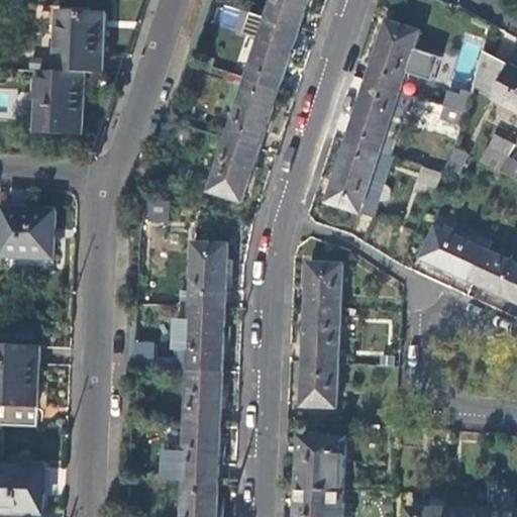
[(274,0),(269,16),(302,26),(310,0),(274,0)]
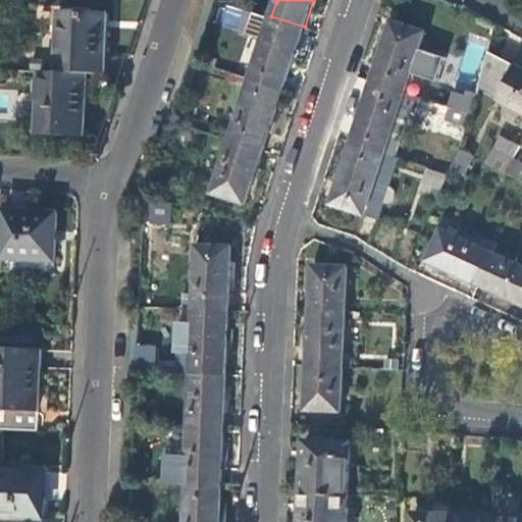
[(89,73),(105,73),(108,14),(61,11),(58,71),(89,73)]
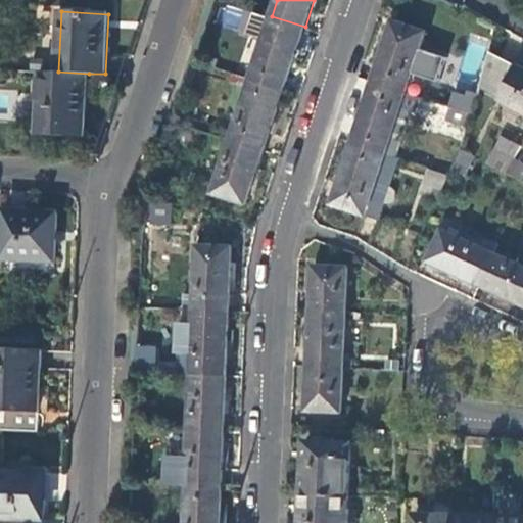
[(257,11),(250,32),(266,37),(272,16),(257,11)]
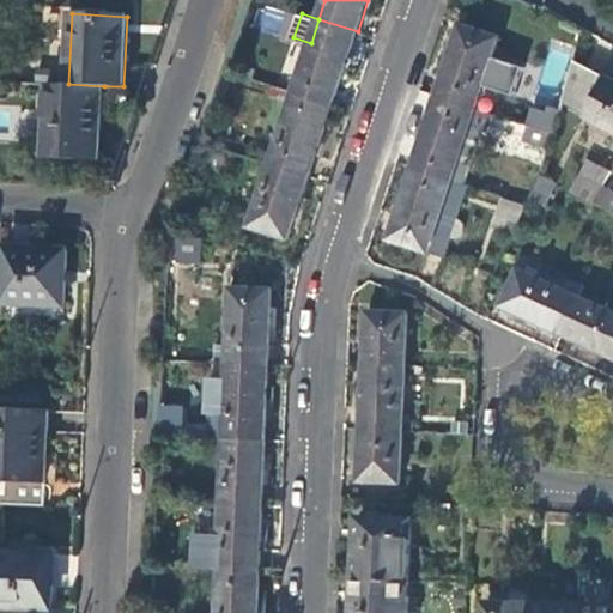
[(351,53),(358,31),(319,19),(311,43),(296,91),(334,104),(351,53)]
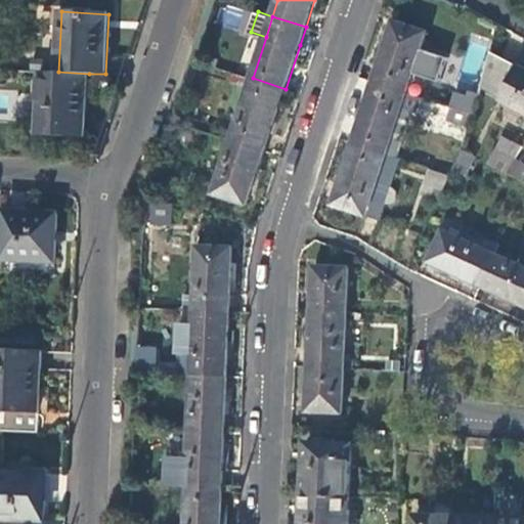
[(428,31),(394,19),(389,36),(375,82),(407,92),(413,73),(440,81),(448,57),(422,48),(428,31)]
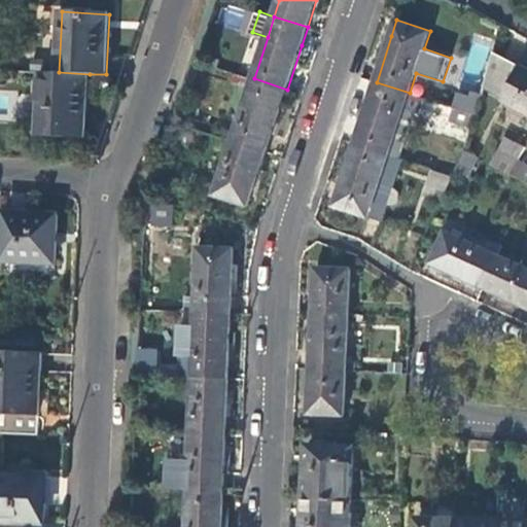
[(520,65),(496,51),(486,83),(485,88),(507,99),(508,101),(526,110),(526,66),(524,67),(520,65)]
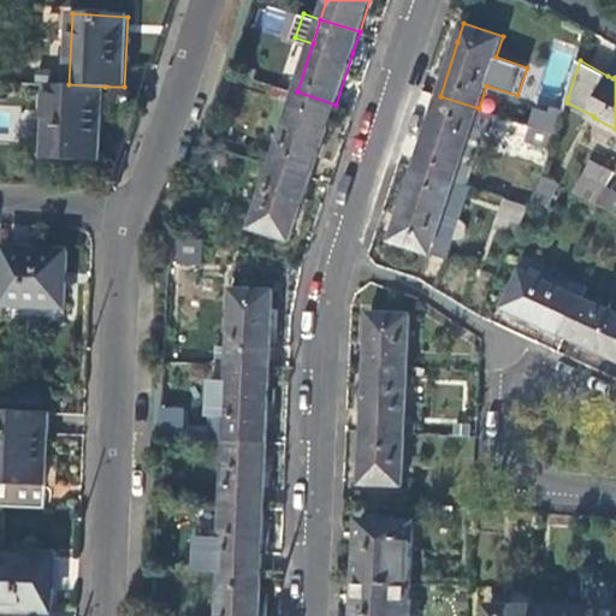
[(69,84),(49,84),(47,155),(101,158),(105,87),(69,84)]
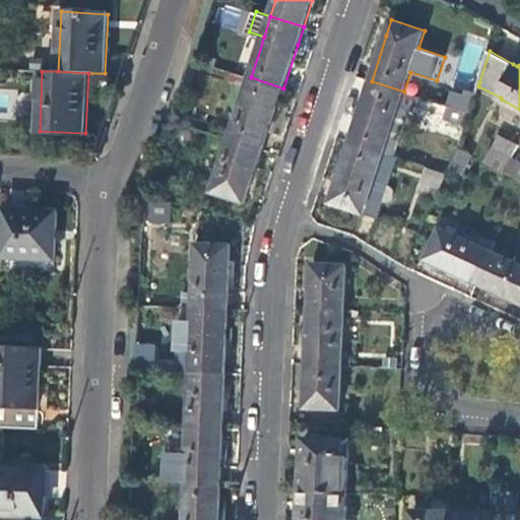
[(478,86),(479,82),(459,76),(449,106),(471,113),(478,86)]
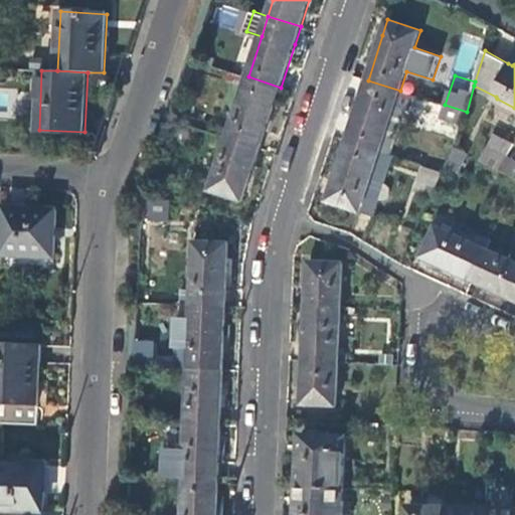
[(272,116),(281,88),(248,76),(228,137),(262,147),(272,116)]
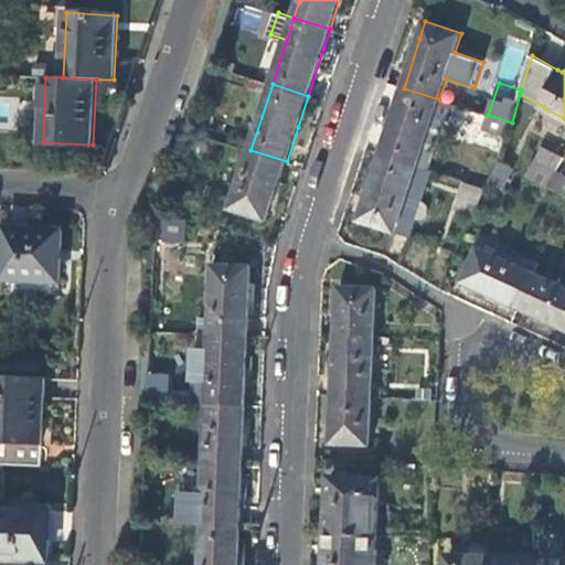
[(448,121),(455,104),(439,99),(404,88),(394,116),(382,153),(418,166),(434,116),(448,121)]
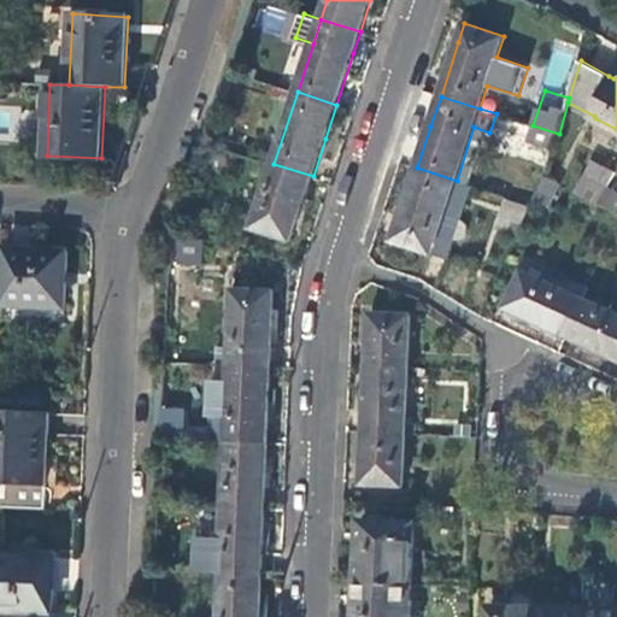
[(554,148),(559,134),(533,125),(529,140),(554,148)]
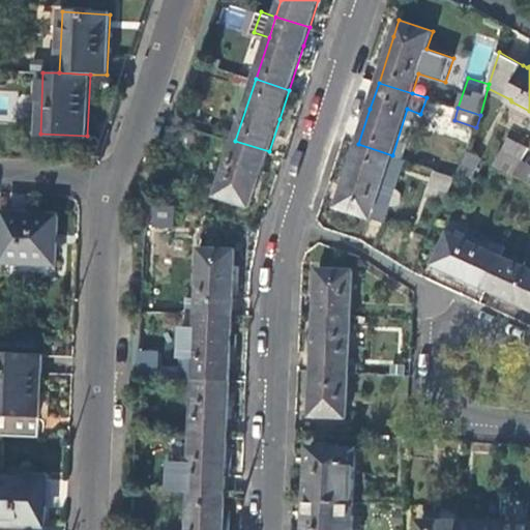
[(261,177),(269,151),(235,141),(217,194),(252,205),(261,177)]
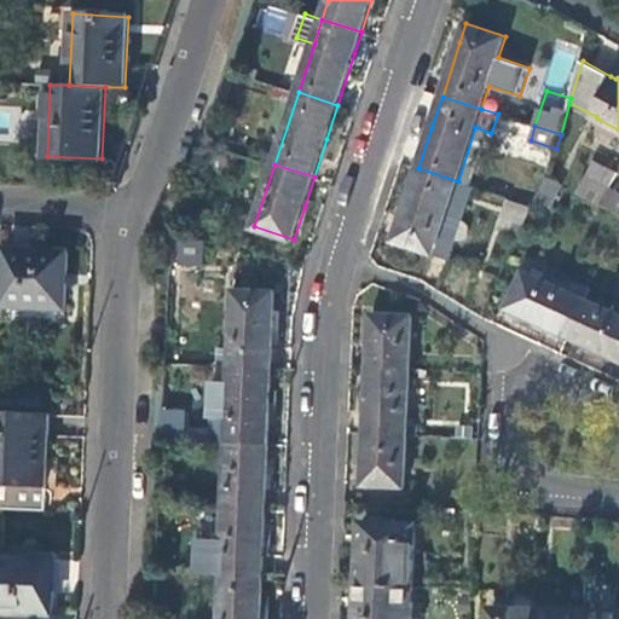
[(434,254),(458,181),(418,168),(404,215),(395,241),(434,254)]
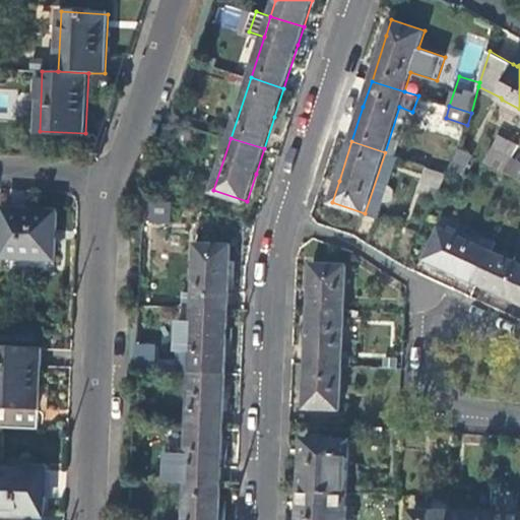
[(505,171),(512,156),(495,147),(488,161),(505,171)]
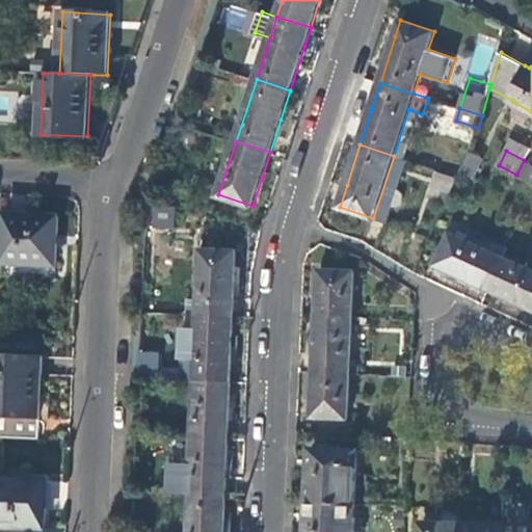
[(484,158),(472,152),(461,171),(475,178),(484,158)]
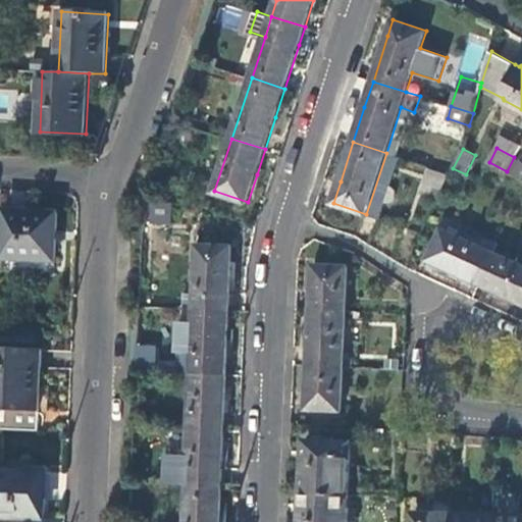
[(389,187),(400,157),(386,153),(366,214),(380,218),(385,202),(388,202),(393,200),(395,197),(395,194),(395,191),(393,188),(389,187)]
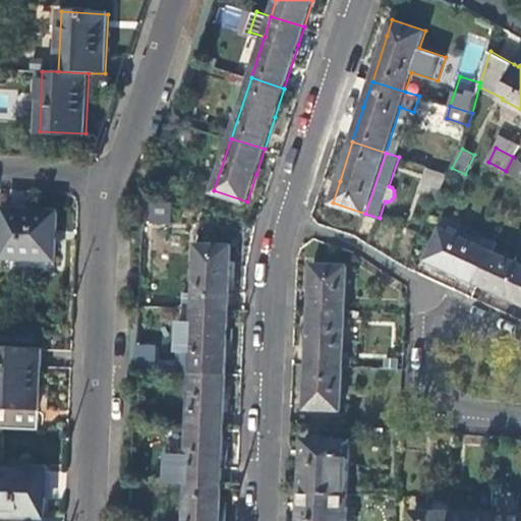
[(520,161),(513,157),(506,171),(520,179),(520,161)]
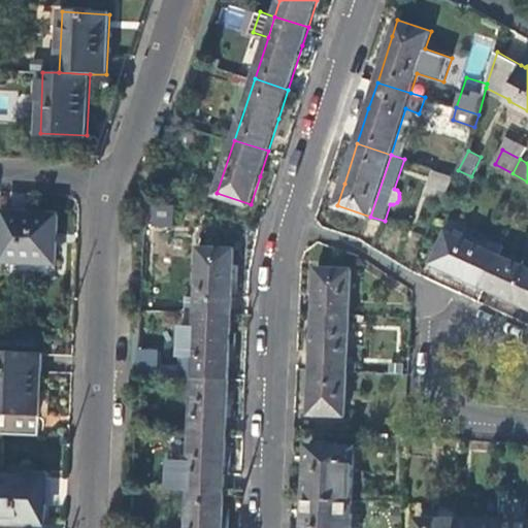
[(443,201),(456,175),(435,168),(427,194),(443,201)]
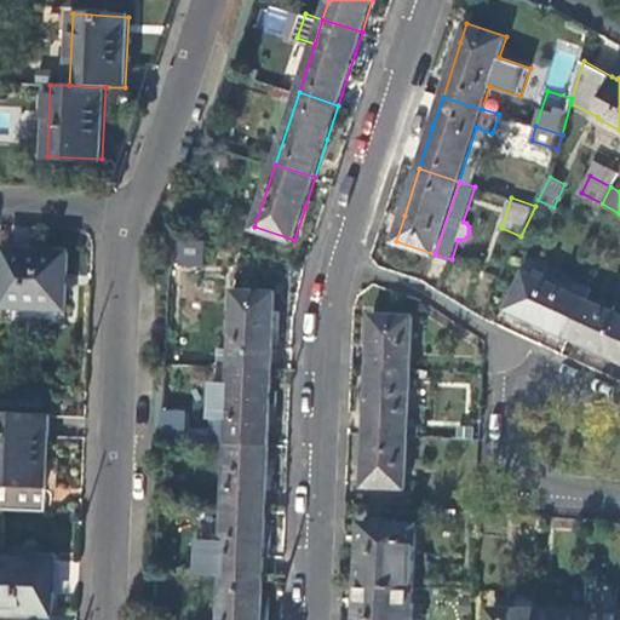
[(184,267),(202,269),(205,245),(187,242),(184,267)]
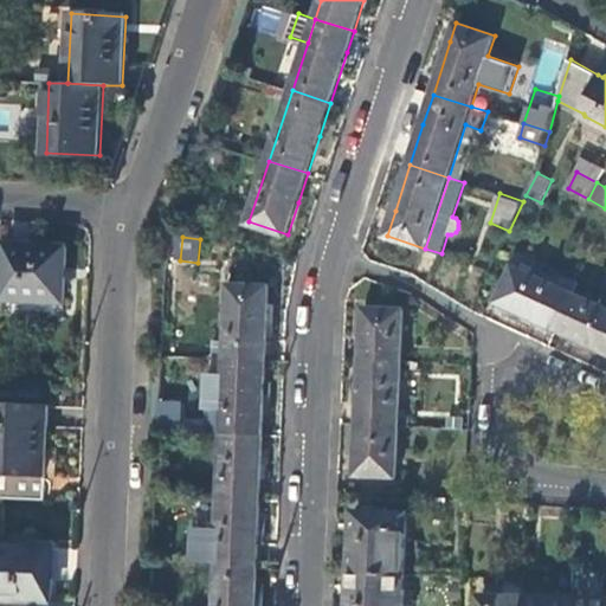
[(4,315),(63,317),(66,247),(6,245),(4,315)]
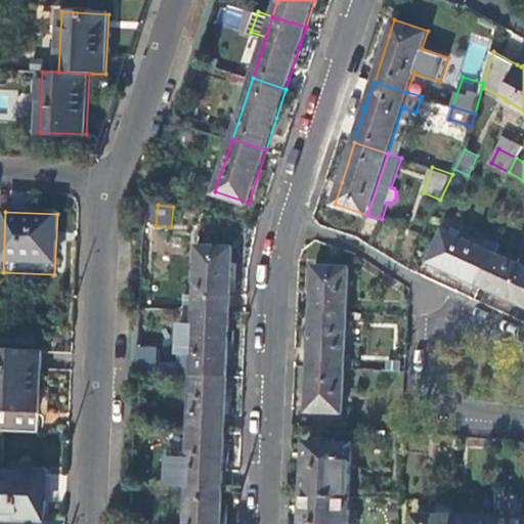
[(481,285),(495,253),(500,243),(470,229),(466,238),(445,229),(431,262),(449,270),(481,285)]
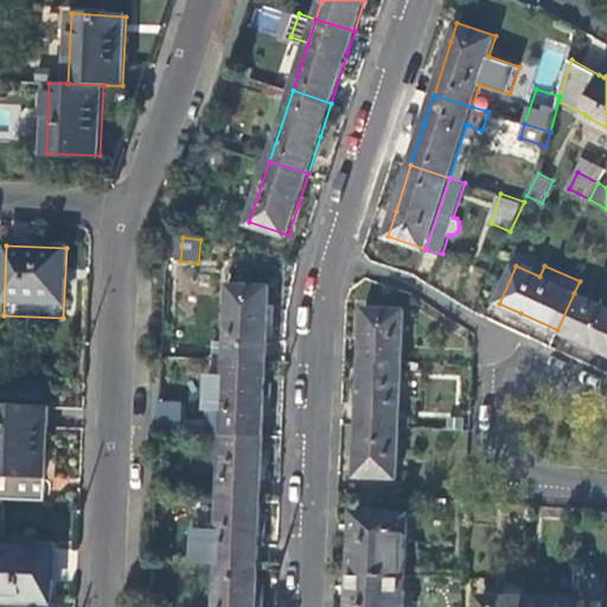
[(227,359),(268,362),(269,318),(270,287),(230,285),(228,343),(227,359)]
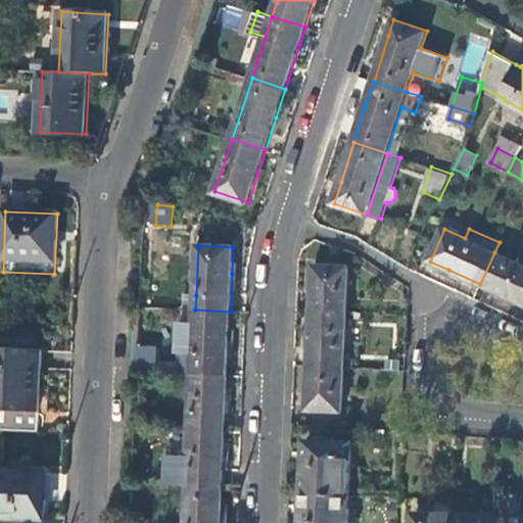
[(522,298),(522,265),(494,252),(480,284),(496,292),(521,303),(522,298)]
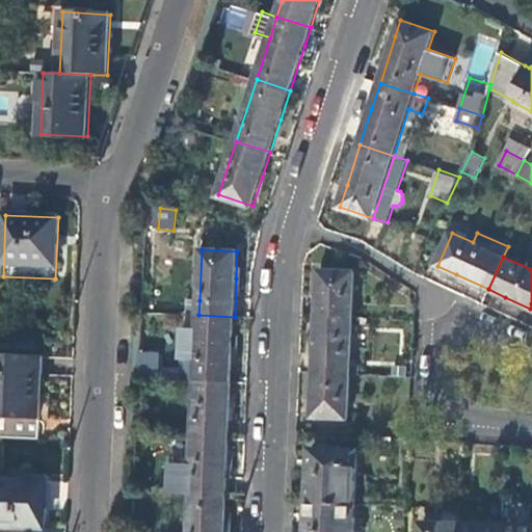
[(317,314),(353,315),(354,271),(319,269),(318,288),(317,314)]
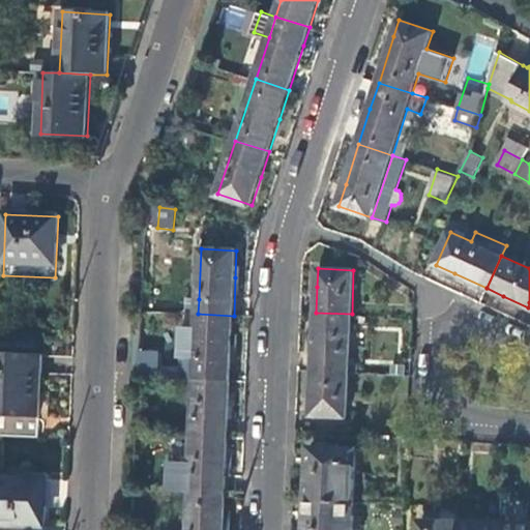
[(188,314),(198,314),(199,299),(189,298),(188,314)]
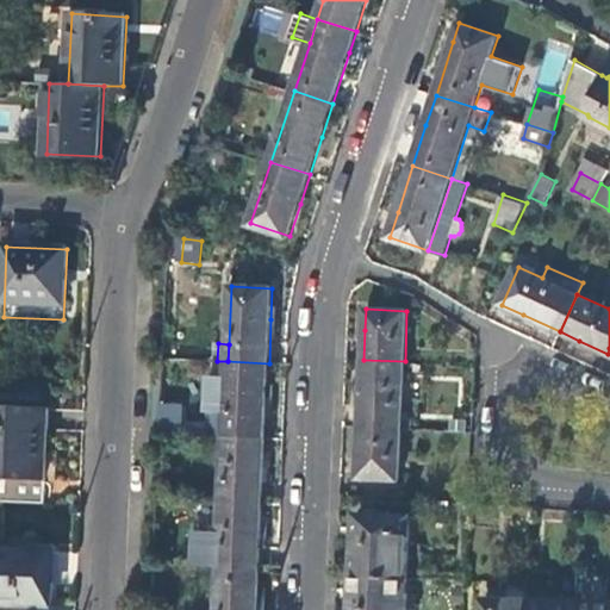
[(403,427),(405,361),(363,360),(362,390),(361,425),(403,427)]
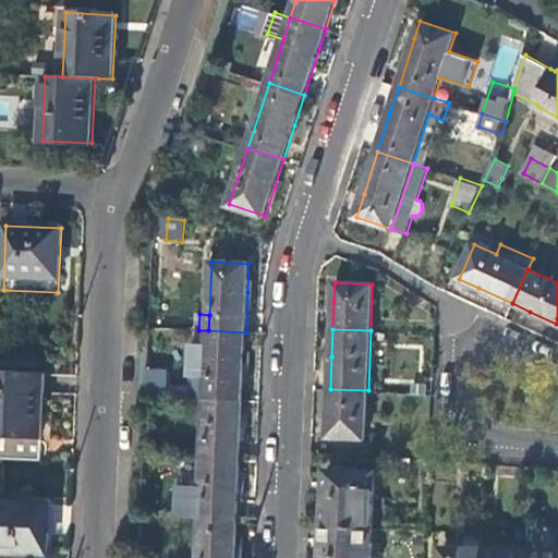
[(245,363),(246,332),(208,330),(208,346),(207,378),(206,399),(243,400),(245,363)]
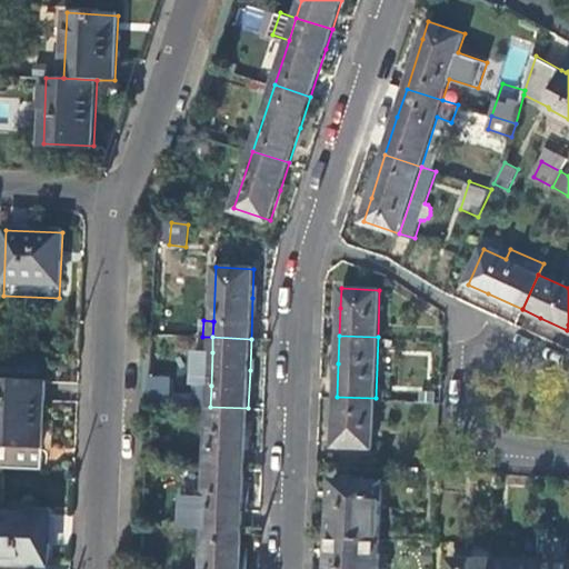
[(196,385),(211,386),(212,352),(197,351),(196,385)]
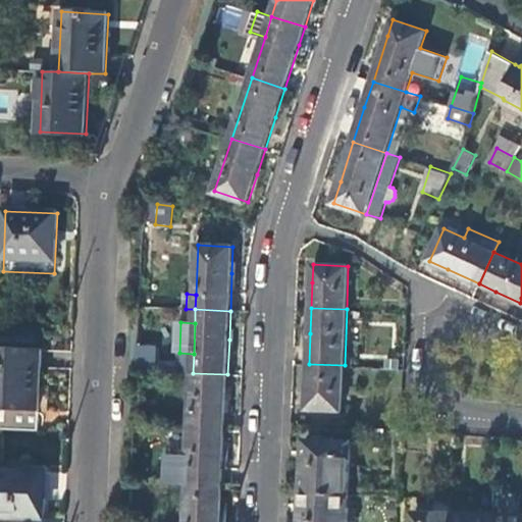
[(0,429),(38,431),(42,349),(0,347),(0,429)]
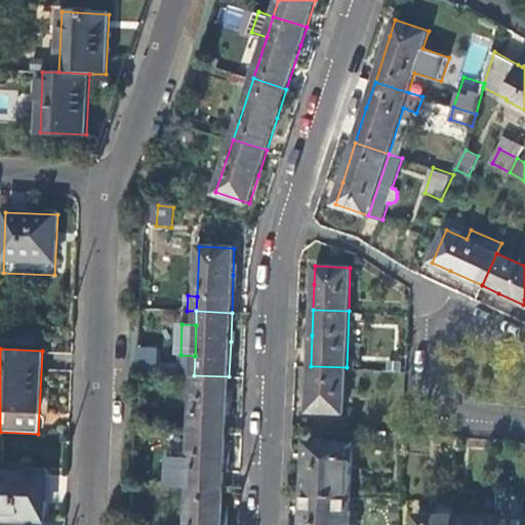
[(139,349),(138,373),(157,374),(158,349),(139,349)]
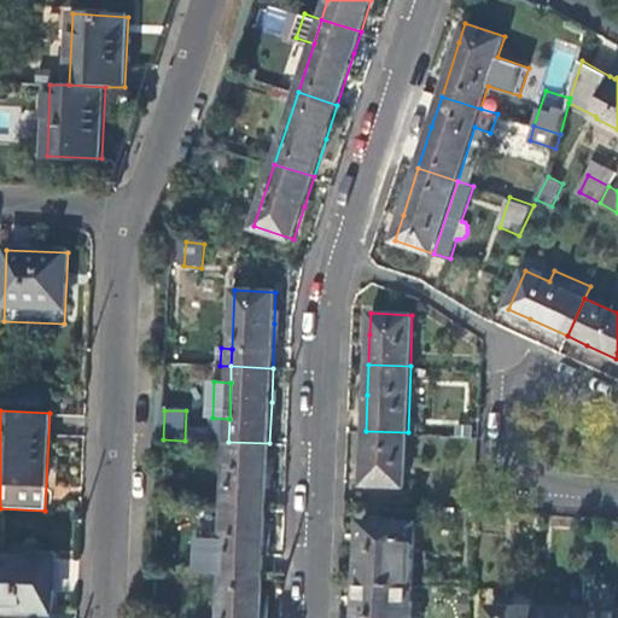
[(406,487),(408,432),(366,431),(365,456),(363,485),(406,487)]
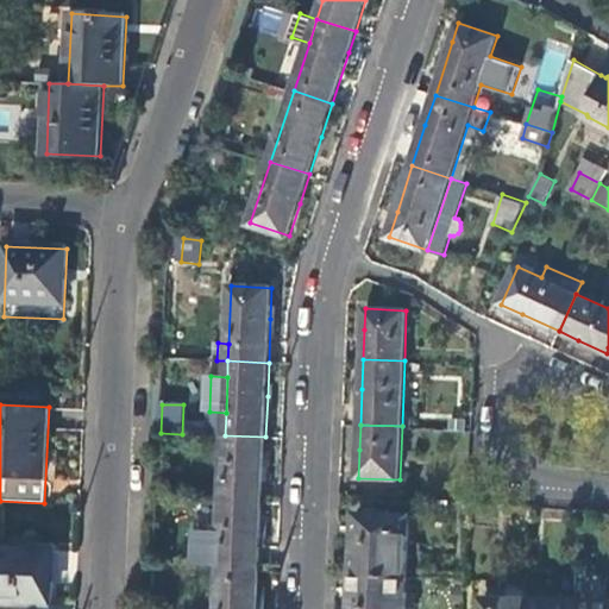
[(264,465),(265,437),(225,435),(221,501),(263,502),(264,465)]
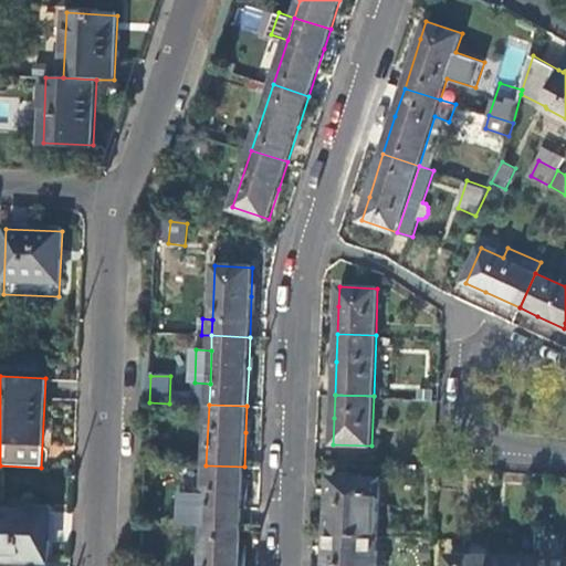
[(243,491),(244,467),(206,465),(203,526),(242,527),(243,491)]
